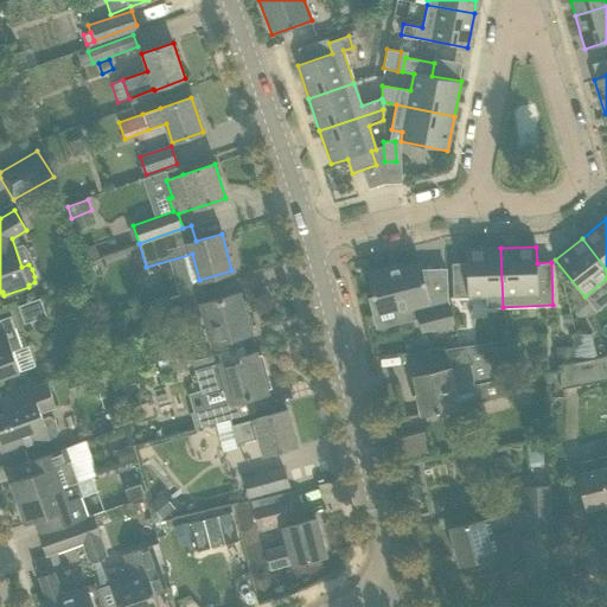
[(503,307),(500,248),(466,249),(466,263),(452,263),(453,298),(486,296),(486,307),(503,307)]
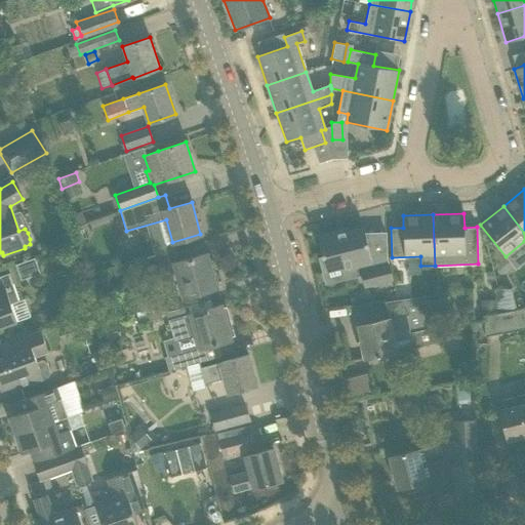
[(319,258),(323,273),(341,268),(342,271),(359,267),(364,287),(393,280),(387,252),(371,256),(363,228),(348,232),(348,229),(317,237),(323,257),(319,258)]
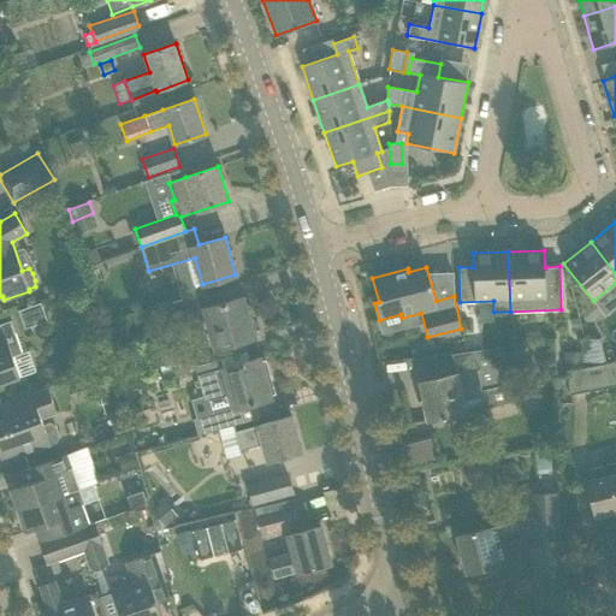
[(184,300),(171,303),(178,329),(189,325),(197,353),(217,348),(230,344),(253,337),(242,297),(211,307),(207,292),(184,300)]
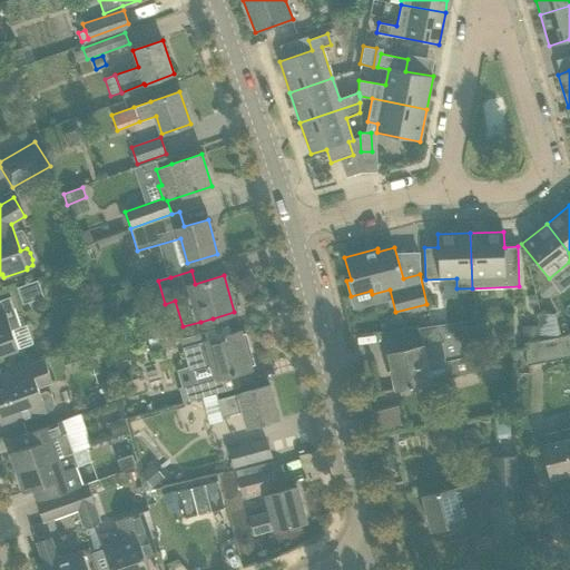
[(17,286),(22,303),(43,296),(38,279),(17,286)]
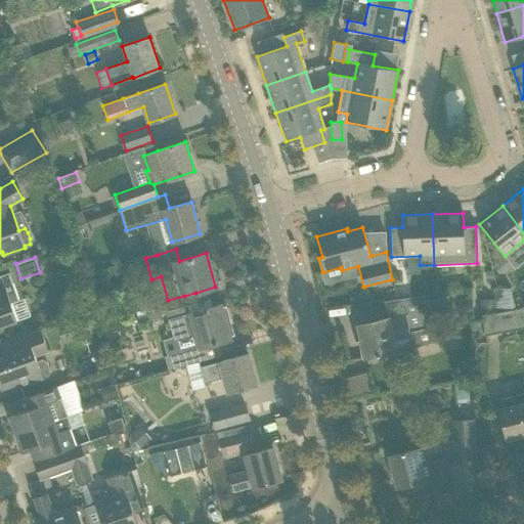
[(10,303),(18,301),(9,272),(0,275),(0,325),(3,325),(16,320),(10,303)]
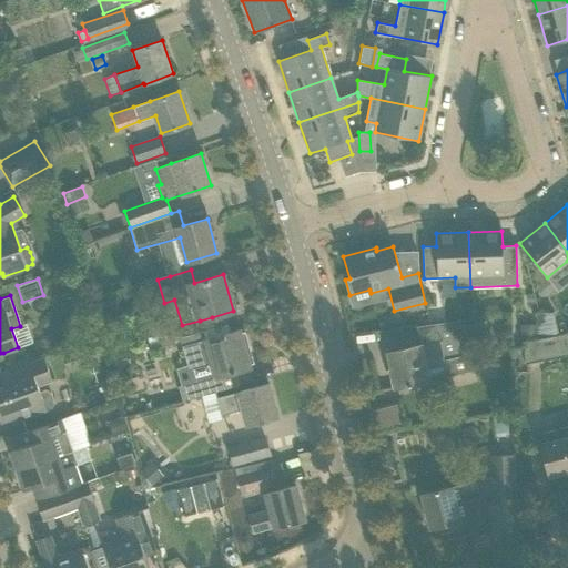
[(443,359),(470,353),(468,343),(490,337),(486,320),(464,325),(463,320),(434,324),(438,341),(421,345),(419,344),(388,353),(393,371),(391,371),(395,387),(407,384),(408,386),(412,385),(412,383),(428,378),(428,377),(446,373),(443,359)]
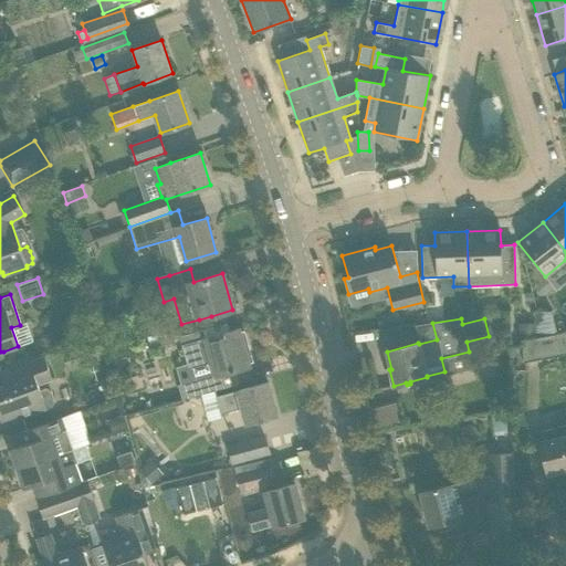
[(533,323),(517,323),(517,337),(533,337),(533,323)]
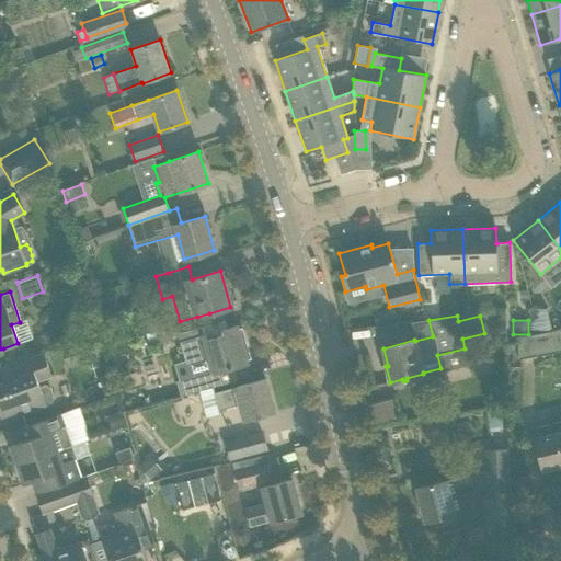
[(185,362),(208,354),(214,371),(247,363),(245,359),(250,358),(247,344),(241,345),(238,332),(229,334),(227,325),(179,340),(185,362)]
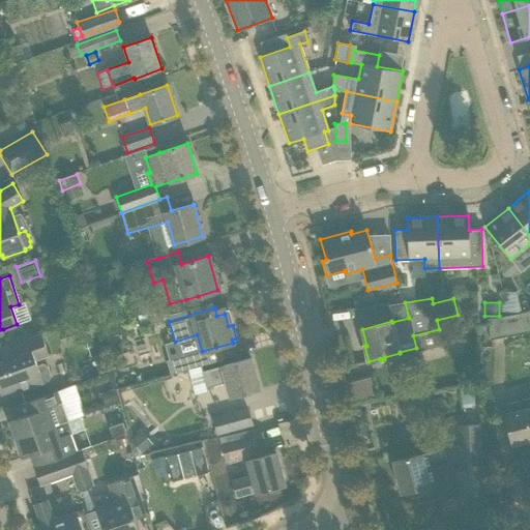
[(529,311),(489,319),(489,340),(529,331),(529,311)]
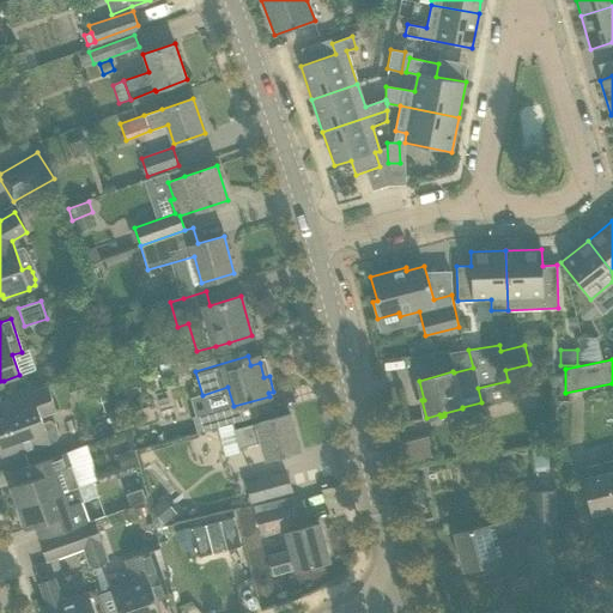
[(99,369),(86,374),(93,394),(107,390),(99,369)]
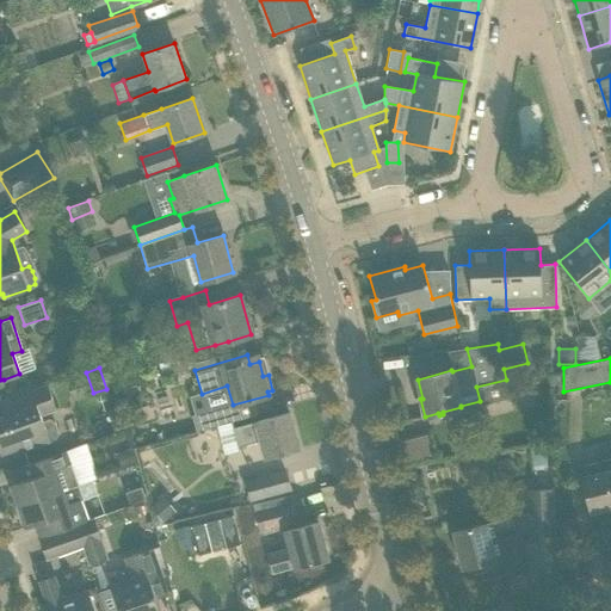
[(140,381),(118,387),(122,399),(134,395),(133,387),(141,384),(140,381)]
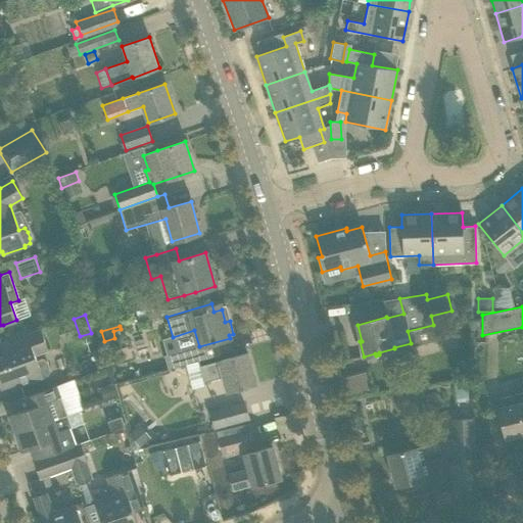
[(0,357),(0,386),(1,389),(17,383),(19,387),(43,378),(43,377),(47,376),(49,371),(46,362),(42,360),(37,361),(35,355),(48,351),(40,328),(0,342),(0,346),(3,355),(0,357)]
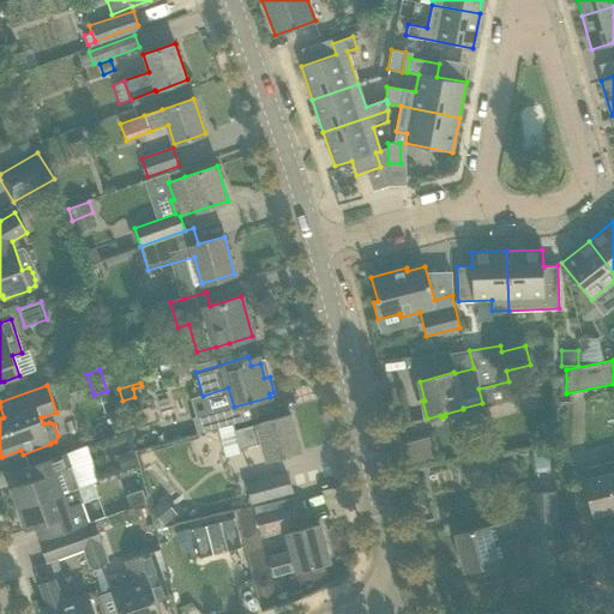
[(229,407),(192,417),(197,433),(200,432),(234,422),(229,407)]
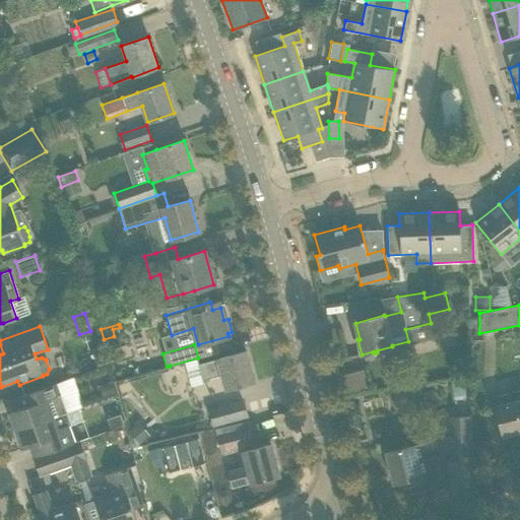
[(218,360),(198,365),(203,381),(222,375),(226,390),(254,382),(246,351),(217,359),(218,360)]
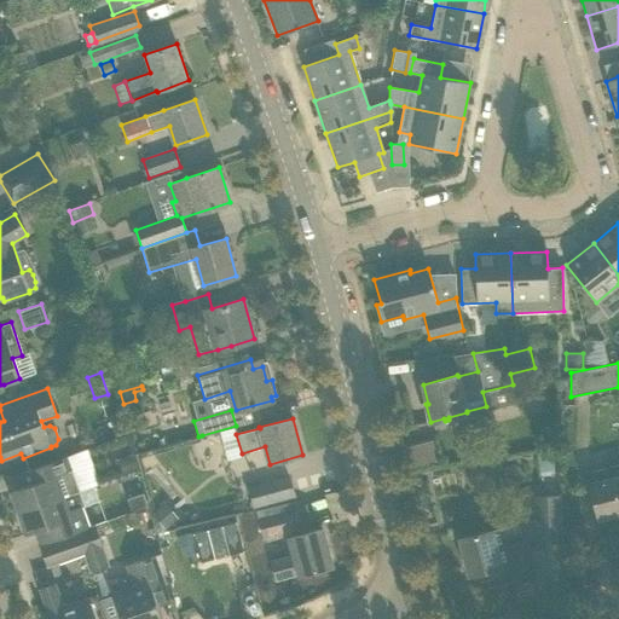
[(12,491),(19,513),(80,491),(68,456),(16,474),(21,487),(12,491)]
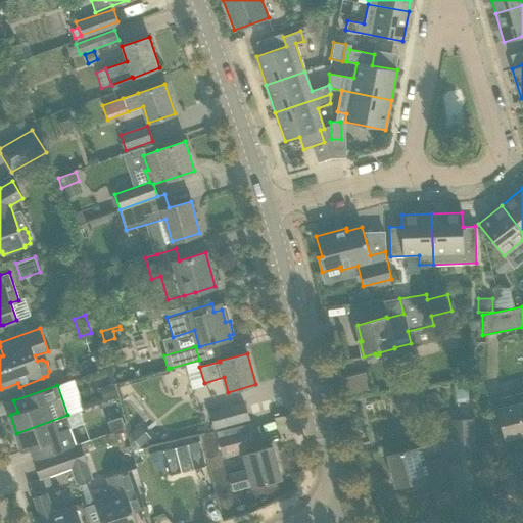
[(112,385),(100,390),(103,400),(116,396),(112,385)]
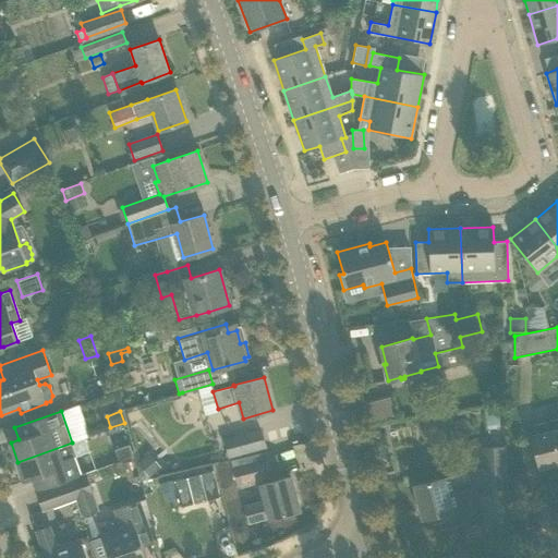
[(557,417),(530,425),(533,436),(540,466),(557,461),(557,417)]
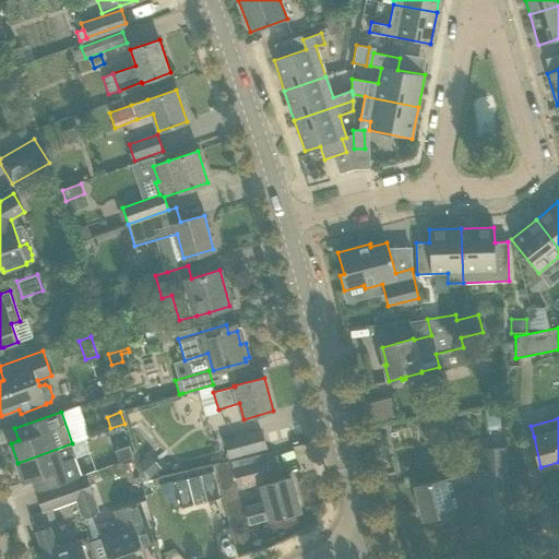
[(225,441),(229,458),(265,448),(261,431),(225,441)]
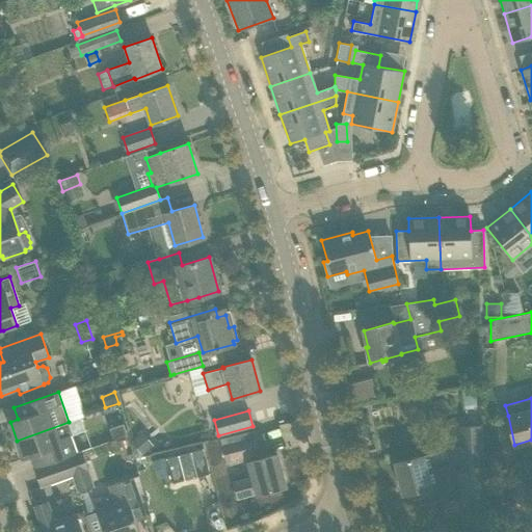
[(365,411),(353,414),(354,420),(367,418),(365,411)]
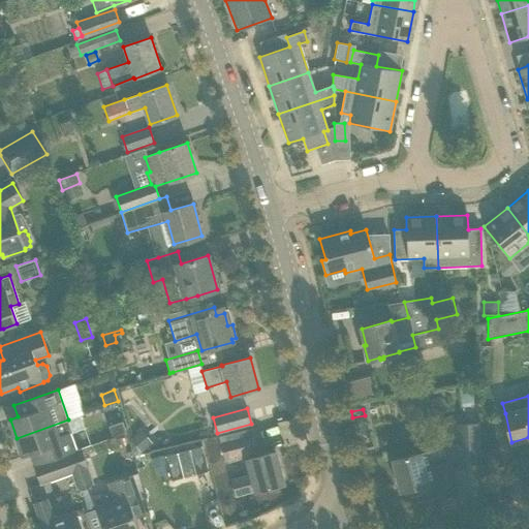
[(68,419),(17,438),(18,440),(14,441),(18,452),(21,450),(23,457),(56,445),(59,453),(74,446),(69,433),(72,432),(68,419)]
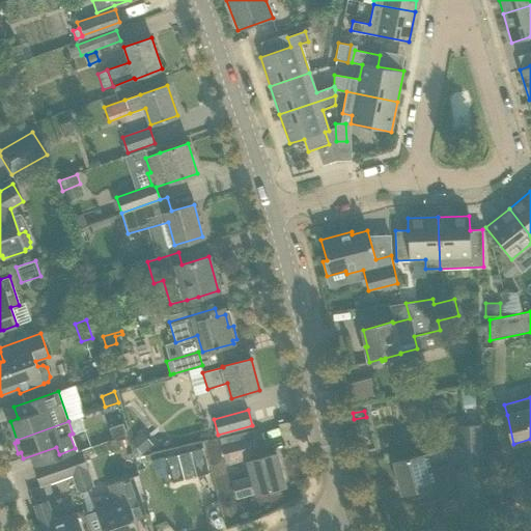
[(109,428),(113,439),(127,435),(123,423),(109,428)]
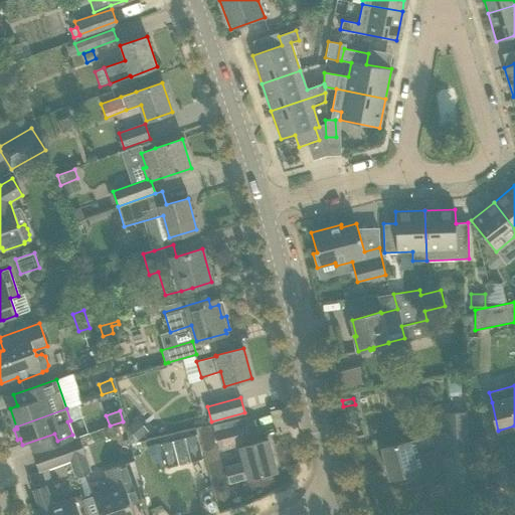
[(446,412),(447,455),(468,454),(467,412),(446,412)]
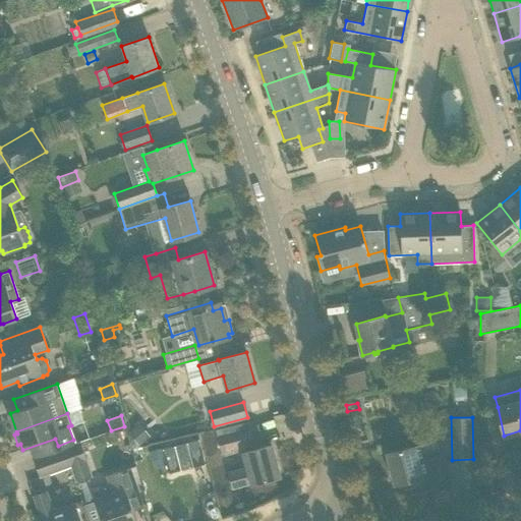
[(150,437),(139,425),(129,433),(138,446),(150,437)]
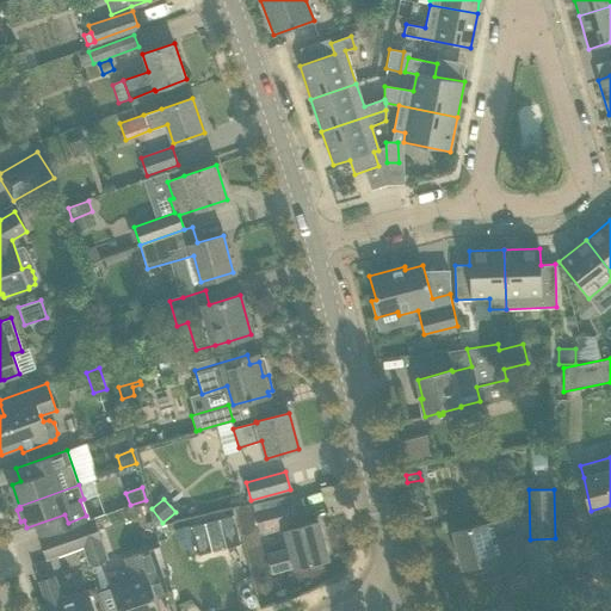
[(254,512),(259,530),(298,520),(294,503),(254,512)]
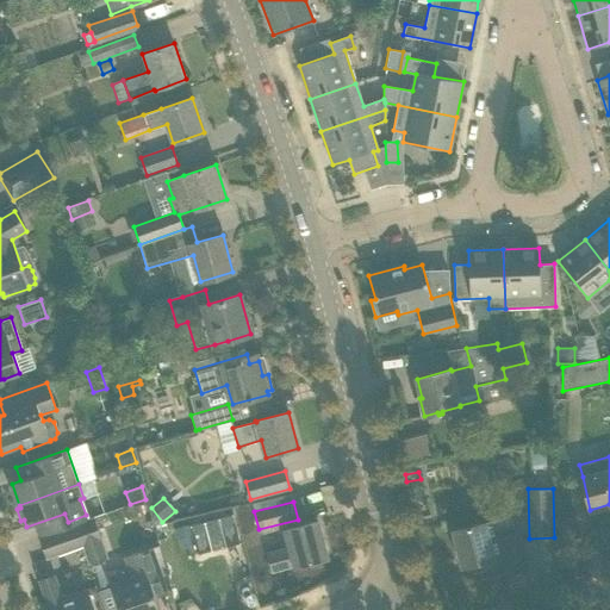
[(109,558),(94,517),(74,524),(82,546),(88,564),(109,558)]
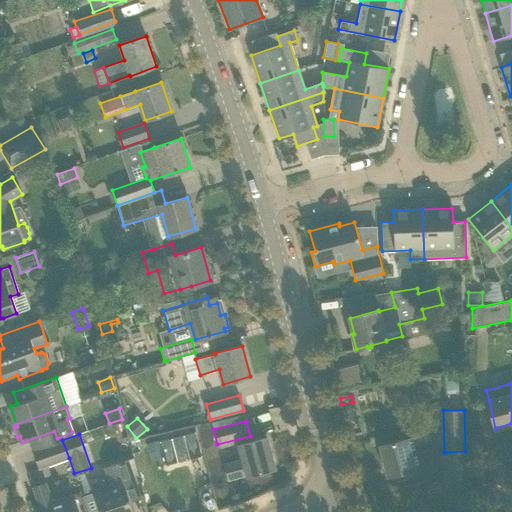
[(243,459),(224,464),(228,480),(274,468),(266,437),(247,442),(239,444),(243,459)]
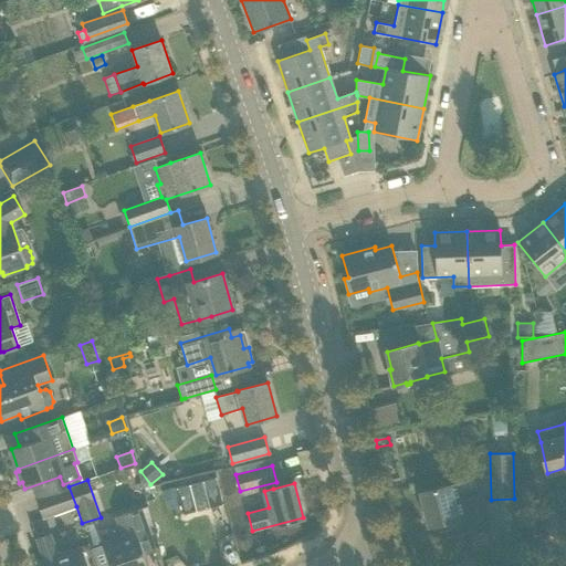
[(451,484),(419,492),(428,526),(452,521),(456,534),(470,531),(470,533),(490,528),(481,492),(454,499),(451,484)]
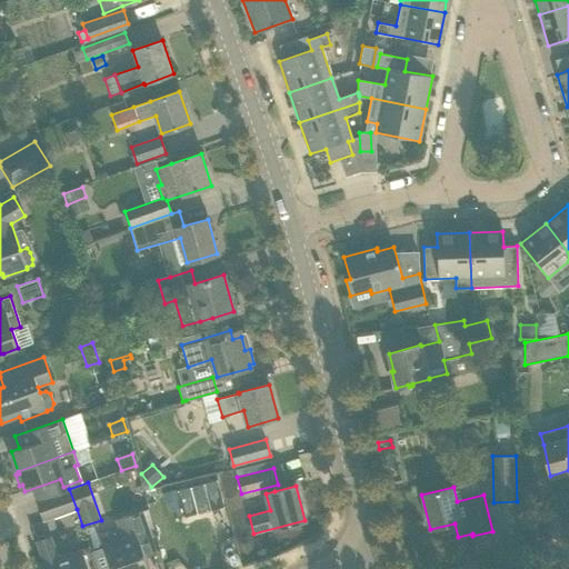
[(77,509),(69,489),(36,500),(42,521),(77,509)]
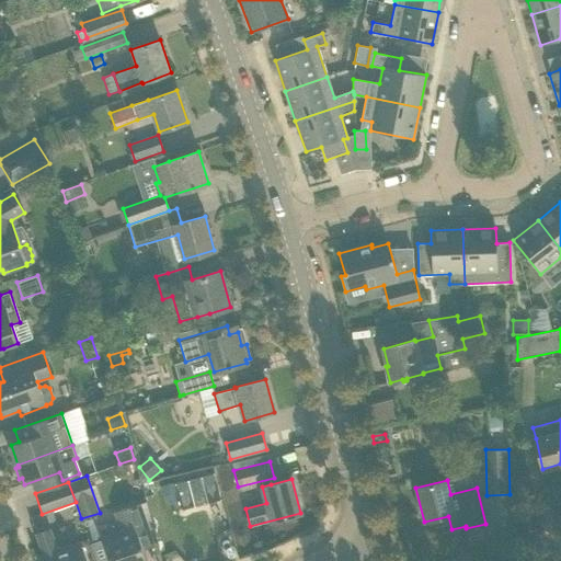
[(121,531),(102,538),(107,554),(110,560),(147,560),(142,549),(155,545),(139,503),(114,512),(121,531)]
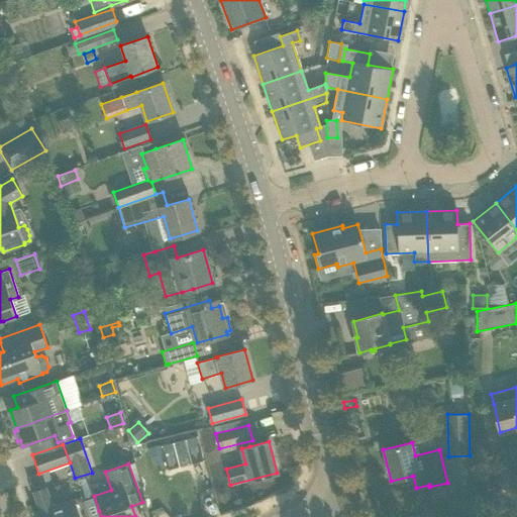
[(32,492),(39,511),(34,513),(35,516),(80,516),(74,499),(53,506),(45,487),(32,492)]
